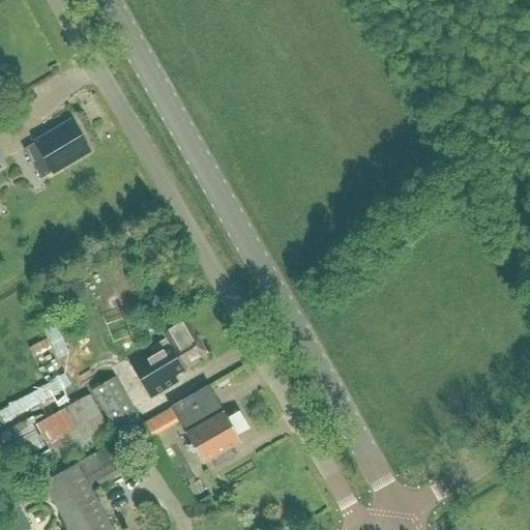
[(53,174),(89,152),(71,121),(34,143),(34,144),(23,150),(40,180),(52,173),(53,174)]
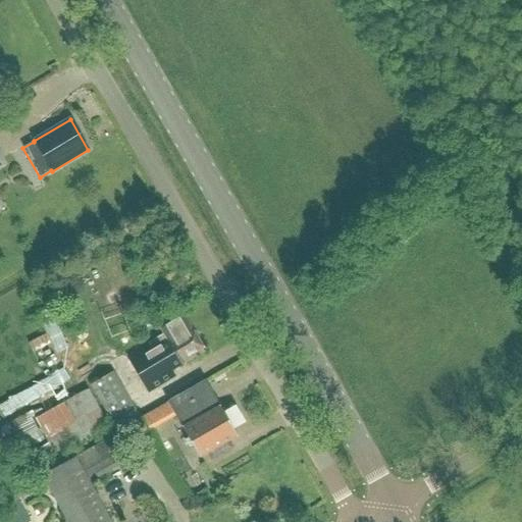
[(169,372),(205,351),(184,316),(160,329),(163,334),(126,356),(148,393),(172,378),(169,372)]
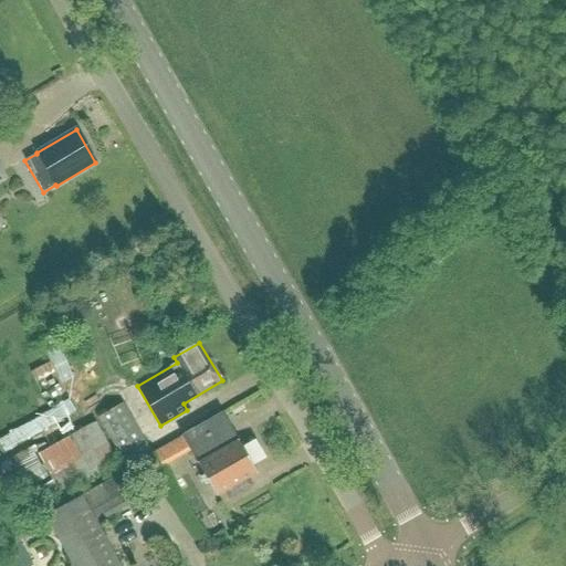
[(61,375),(42,385),(54,407),(73,398),(61,375)]
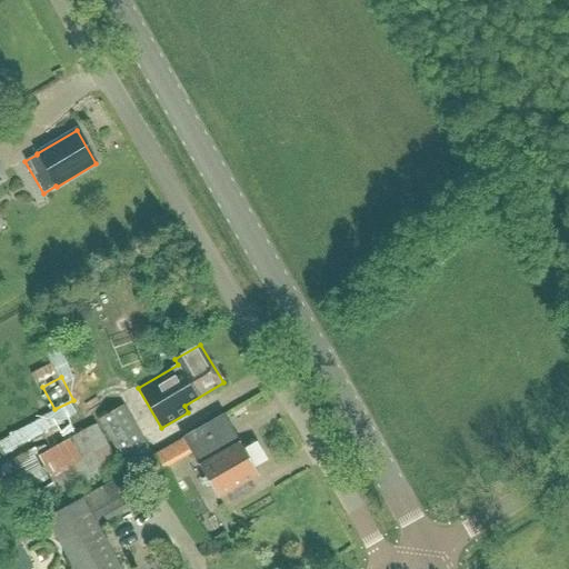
[(71,402),(0,439),(0,445),(7,457),(80,419),(71,402)]
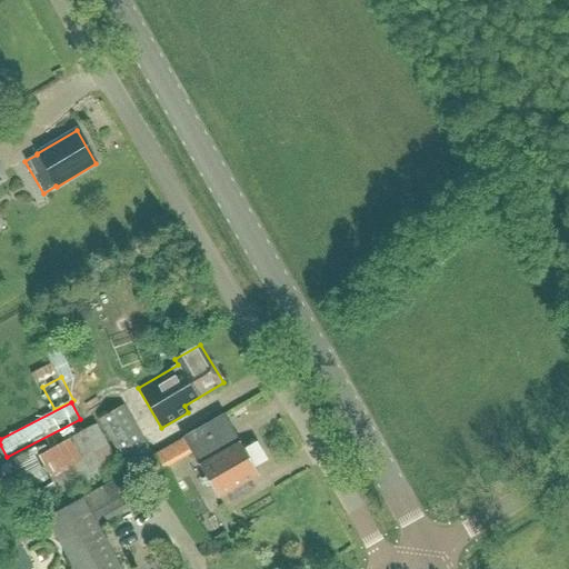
[(128,470),(152,457),(123,407),(99,420),(128,470)]
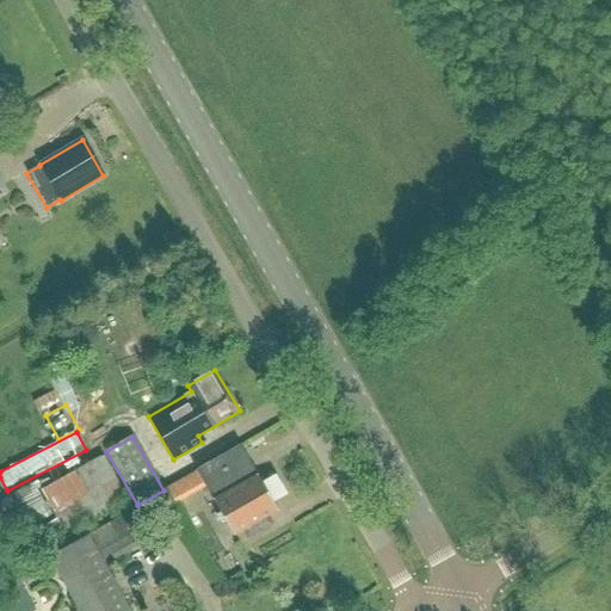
[(204,485),(247,460),(240,446),(196,470),(204,485)]
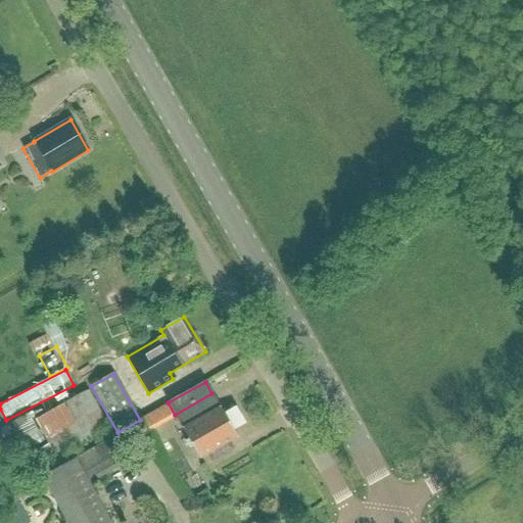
[(57,458),(109,429),(88,390),(34,420),(57,458)]
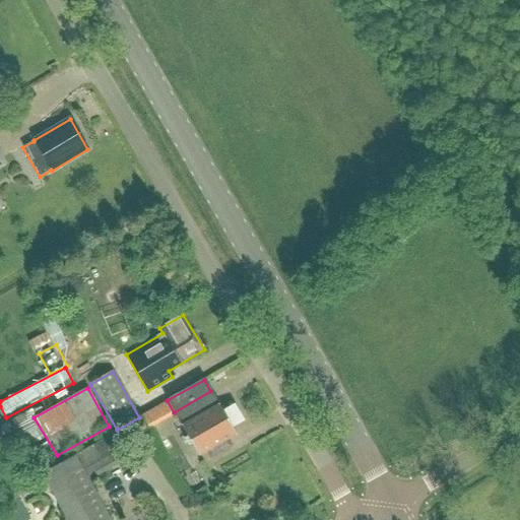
[(210,391),(174,412),(181,426),(198,456),(236,435),(218,404),(210,391)]
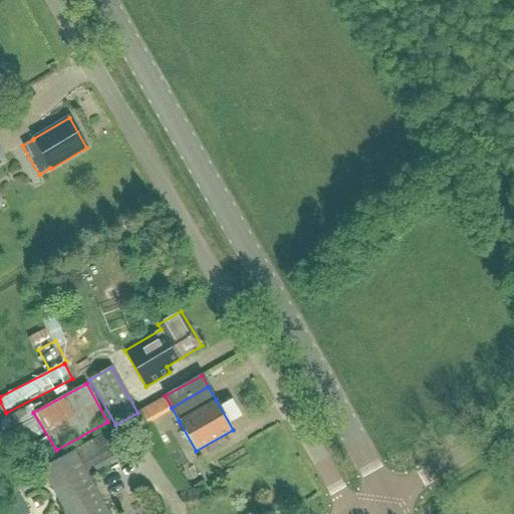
[(226,395),(230,412),(240,410),(236,392),(226,395)]
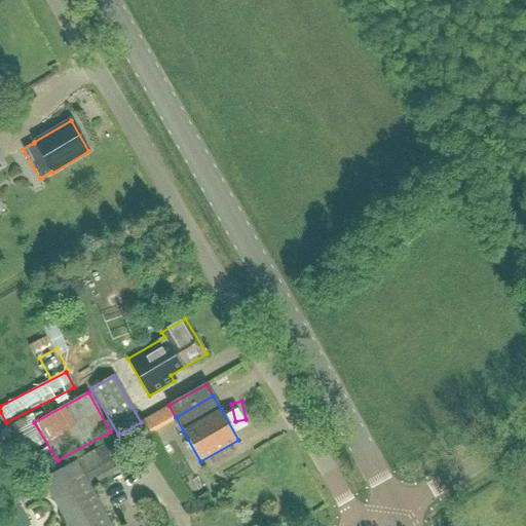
[(109,525),(88,487),(122,467),(109,443),(42,479),(68,525),(109,525)]
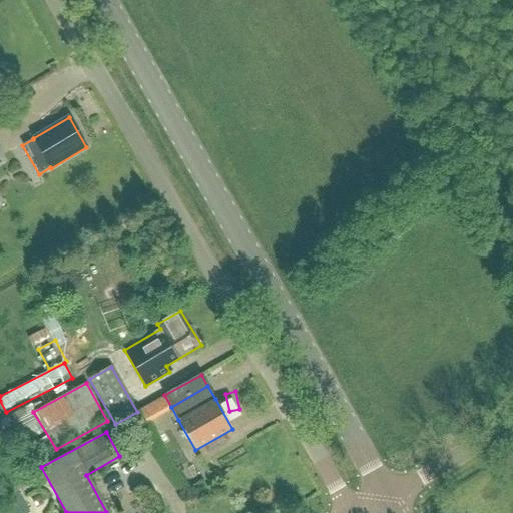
[(202,462),(188,469),(195,483),(208,476),(202,462)]
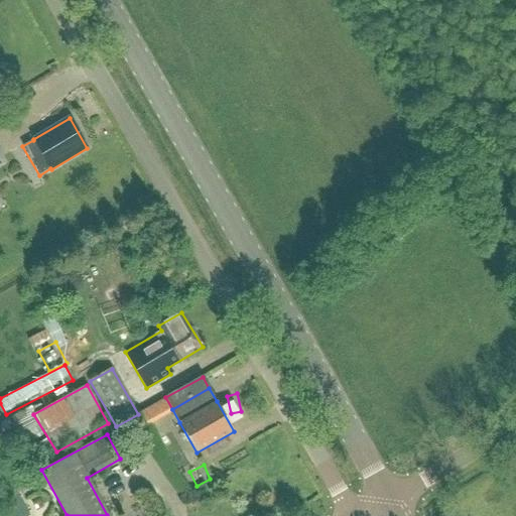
[(2,500),(11,515),(28,515),(29,515),(16,492),(2,500)]
